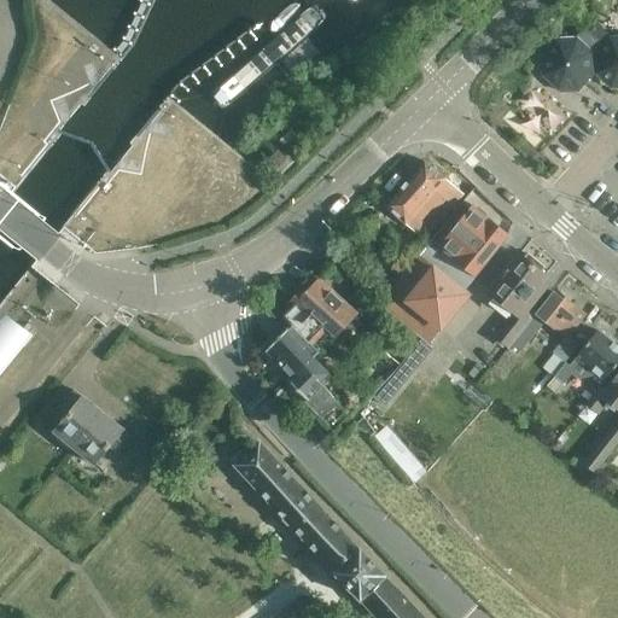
[(315,6),(307,10),(220,86),(213,95),(221,108),(231,103),(321,25),(327,17),(315,6)]
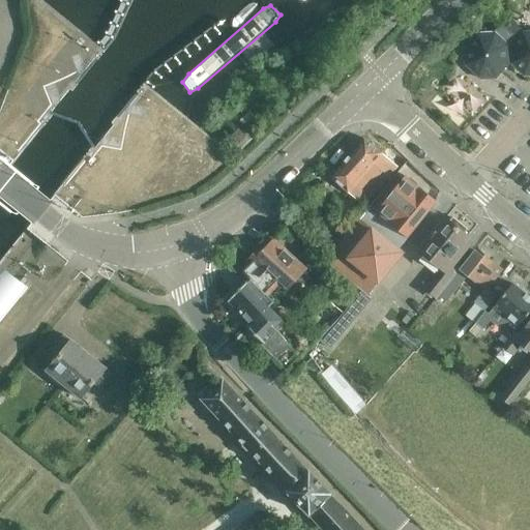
[(476,33),(471,39),(464,47),(465,65),(477,79),(497,78),(509,64),(523,77),(529,76),(529,31),(522,31),(508,46),(495,32),(476,33)]
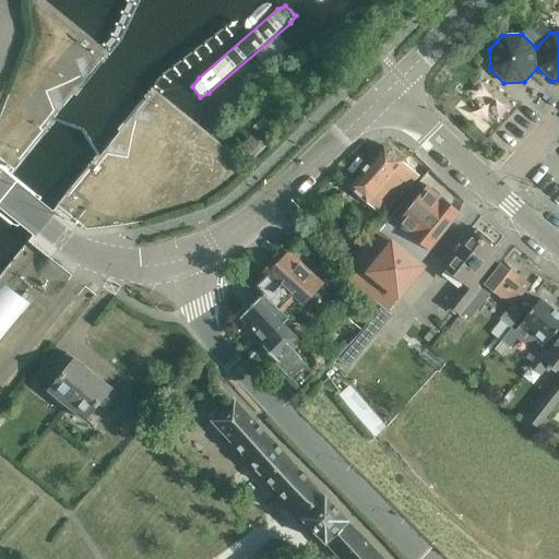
[(464,93),(500,119),(510,105),(474,79),(464,93)]
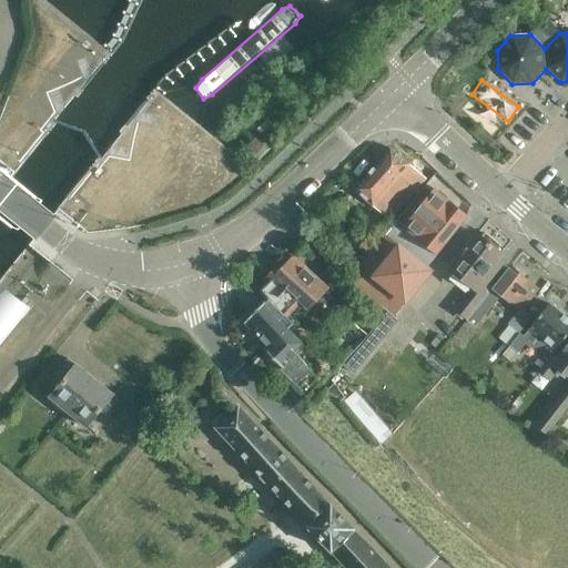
[(425,179),(407,164),(389,149),(354,190),(389,220),(425,179)]
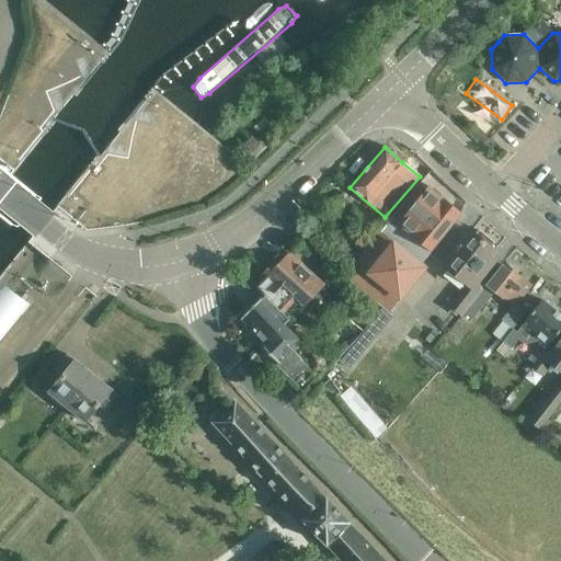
[(428,187),(399,225),(431,250),(460,214),(455,208),(431,190),(428,187)]
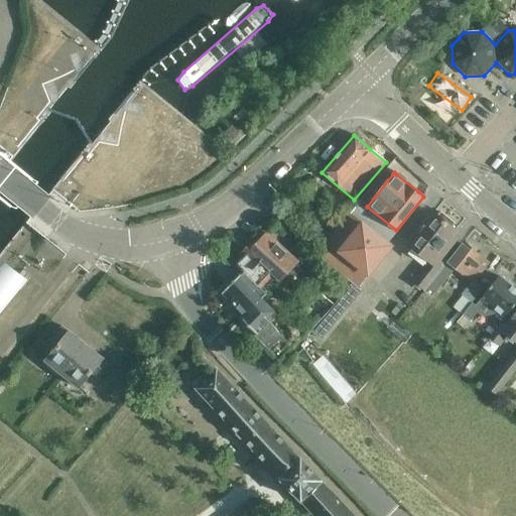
[(319,248),(315,253),(336,269),(359,288),(362,284),(392,249),(387,244),(396,230),(367,207),(360,201),(350,213),(324,243),(319,248)]
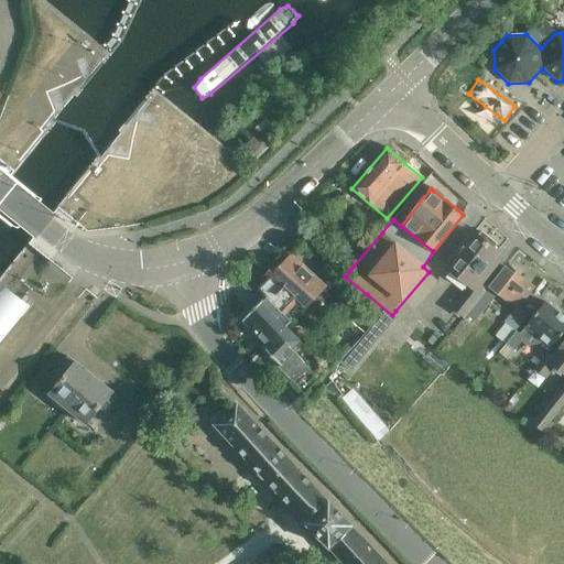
[(474,232),(444,268),(467,286),(449,307),(462,317),(485,289),(503,266),(492,258),(498,251),(492,247),(496,243),(481,232),(478,236),(474,232)]
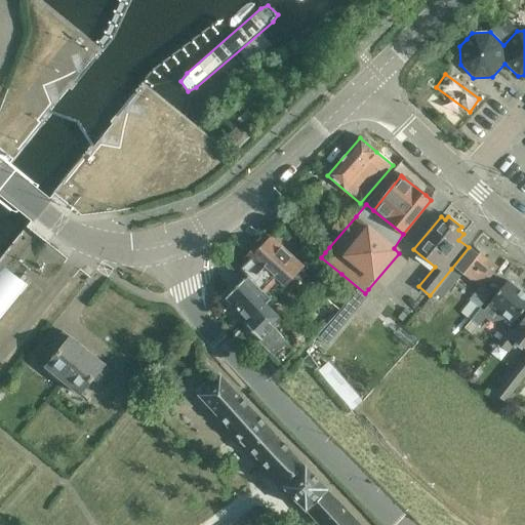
[(271,299),(284,285),(303,266),(271,239),(240,269),(247,277),(264,291),(271,299)]
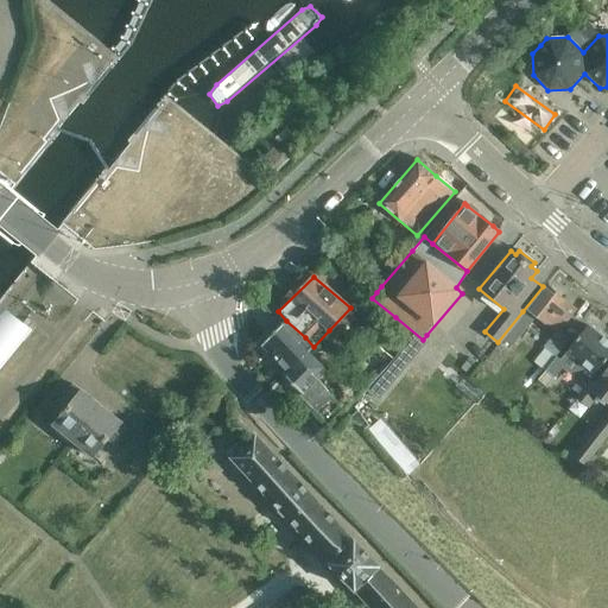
[(544,371),(570,339),(558,329),(575,310),(546,285),(526,310),(555,333),(543,347),(546,349),(536,362),(544,371)]
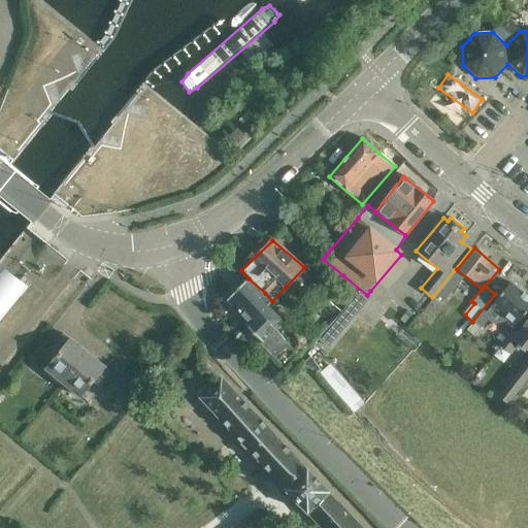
[(442,305),(465,277),(456,270),(434,298),(442,305)]
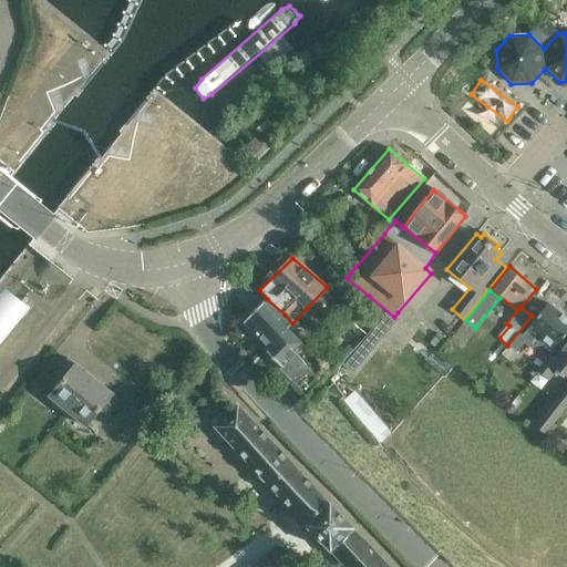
[(8,295),(0,303),(0,338),(24,308),(8,295)]
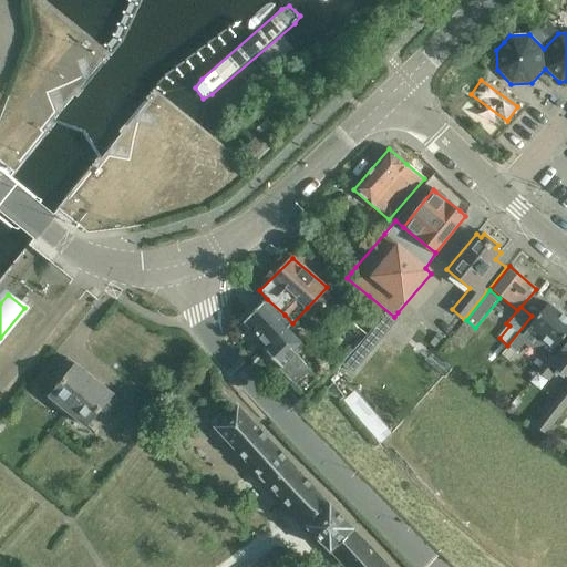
[(291,383),(308,368),(297,352),(305,344),(288,328),(292,323),(285,315),(267,299),(244,322),(266,346),(264,349),(280,367),(279,369),(278,368),(278,369),(291,383)]
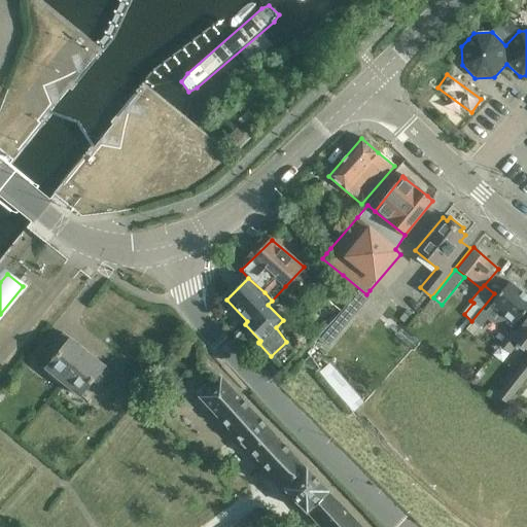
[(507,320),(515,325),(526,309),(526,295),(508,282),(490,306),(485,312),(482,309),(472,320),(464,330),(472,337),(480,327),(487,319),(493,324),(507,320)]
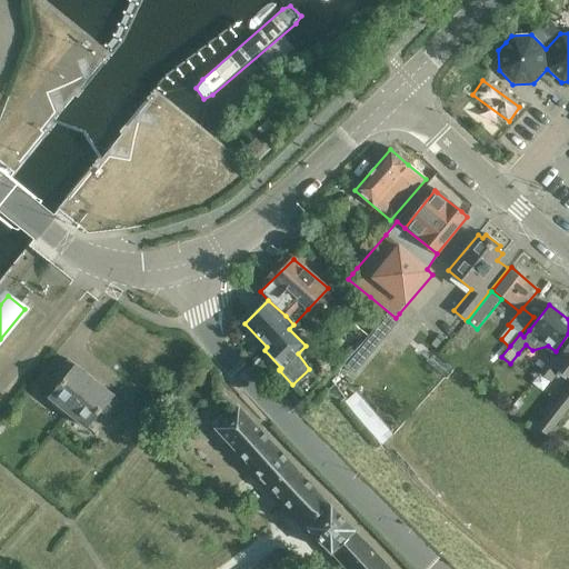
[(568,377),(568,342),(556,360),(552,357),(540,372),(551,381),(559,370),(568,377)]
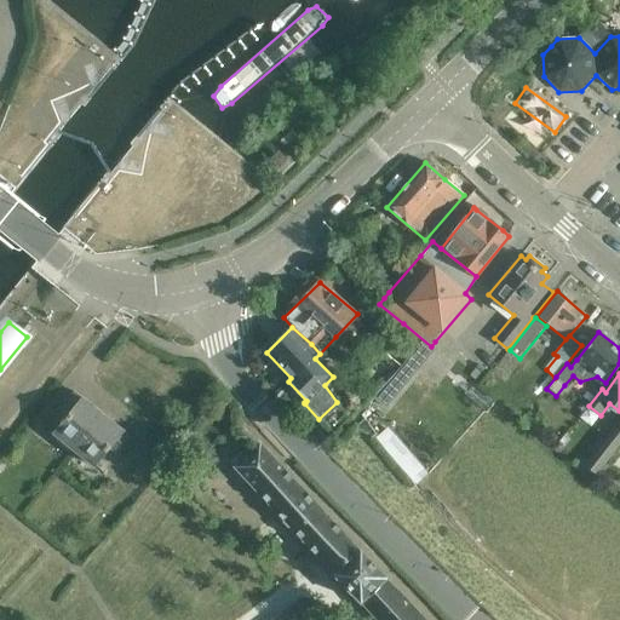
[(84,399),(82,399),(75,392),(62,408),(69,415),(55,434),(74,449),(103,414),(84,399)]
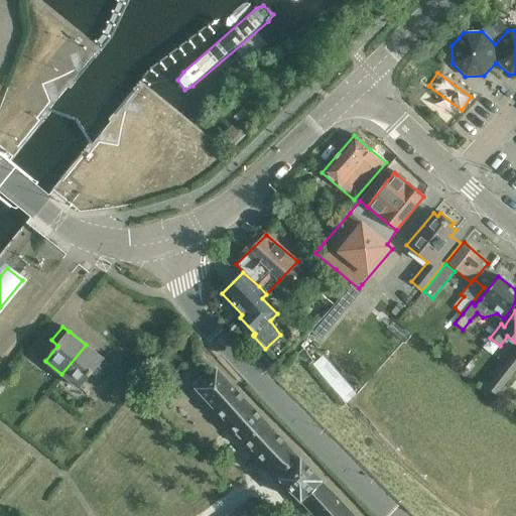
[(86,345),(61,374),(79,388),(91,372),(98,378),(109,365),(102,359),(103,358),(86,345)]
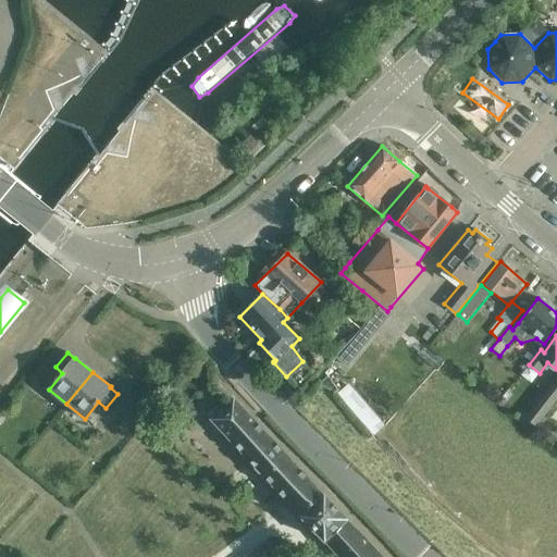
[(535,425),(536,425),(556,397),(556,374),(556,375),(524,417),(535,425)]
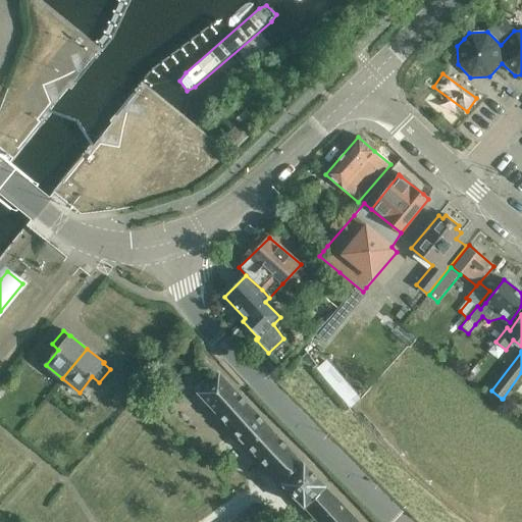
[(145,381),(152,373),(138,360),(131,367),(145,381)]
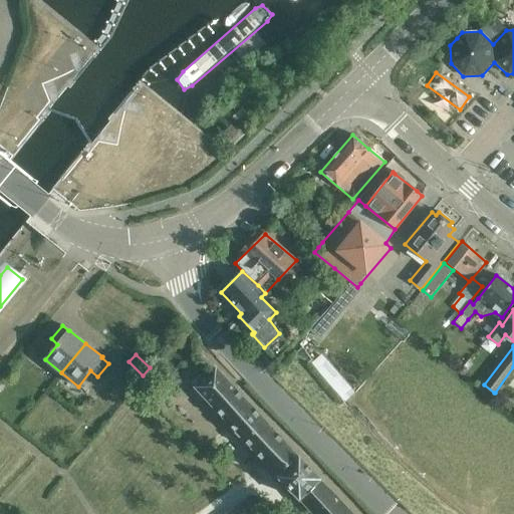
[(199,374),(191,382),(185,376),(181,380),(187,387),(191,383),(195,388),(196,387),(229,424),(245,441),(279,476),(278,477),(299,499),(300,498),(314,513),(351,513),(319,480),(320,479),(299,457),(299,458),(215,368),(204,379),(199,374)]
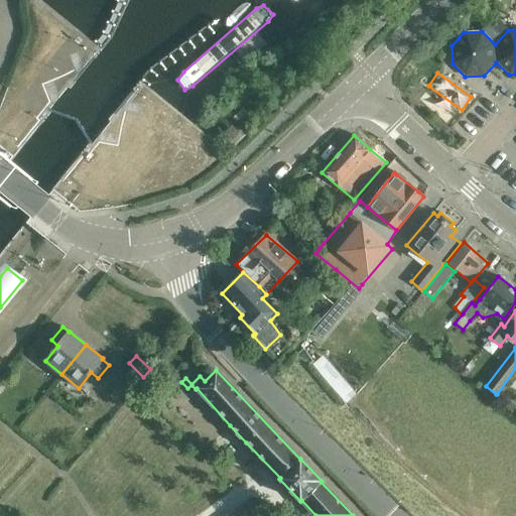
[(257,515),(247,501),(227,515),(257,515)]
